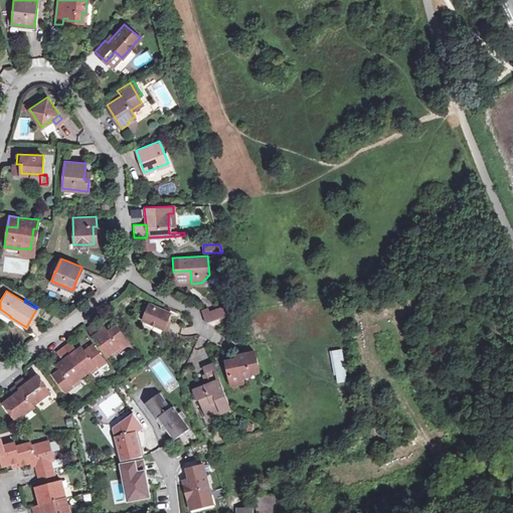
[(145,311),(142,318),(162,327),(168,312),(145,301),(141,309),(145,311)]
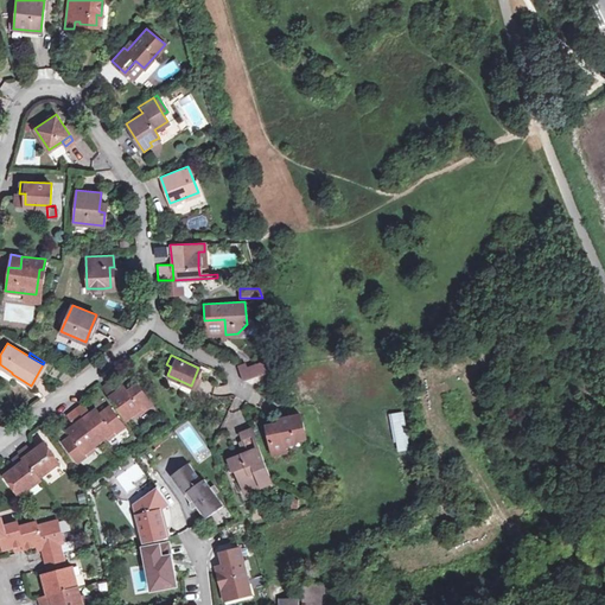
[(265,357),(236,365),(240,379),(268,370),(265,357)]
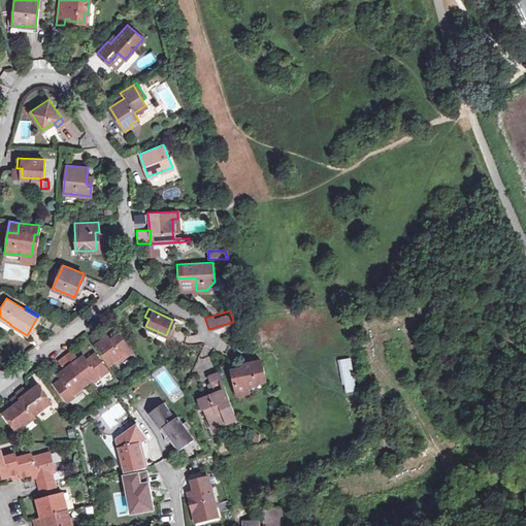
[(110,338),(109,337),(104,341),(101,337),(95,329),(88,334),(109,363),(114,359),(121,354),(123,357),(131,350),(118,332),(110,338)]
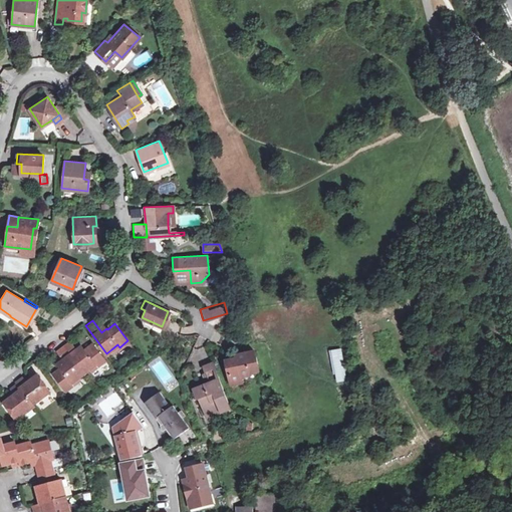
[(63,361),(58,365),(59,366),(51,372),(64,390),(72,384),(70,380),(76,376),(88,367),(94,363),(96,366),(104,359),(91,342),(83,348),(82,347),(77,350),(75,347),(74,347),(68,339),(55,349),(61,358),(63,361)]
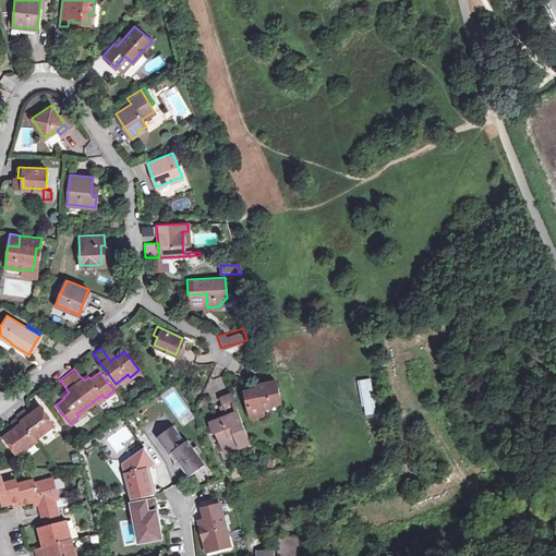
[(357,377),(361,413),(373,412),(369,376),(357,377)]
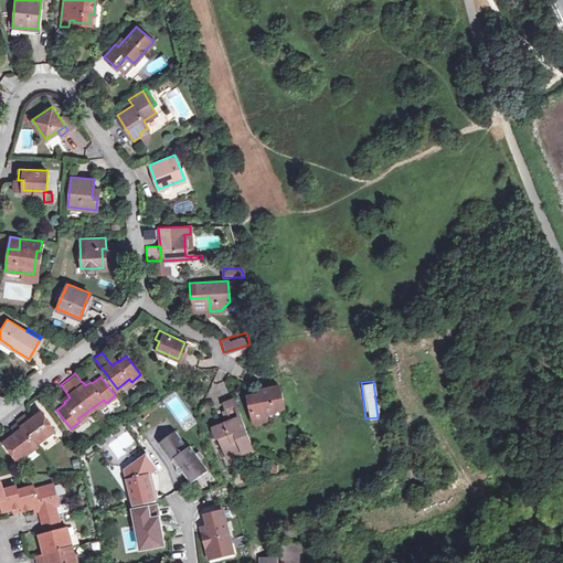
[(277,396),(280,407),(284,407),(279,384),(275,385),(277,396)]
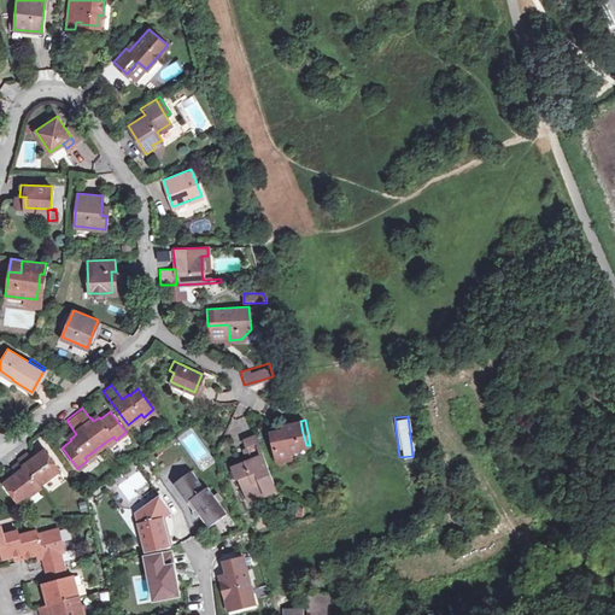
[(288,450),(306,445),(303,433),(300,421),(282,425),(282,428),(271,431),(277,458),(290,456),(288,450)]
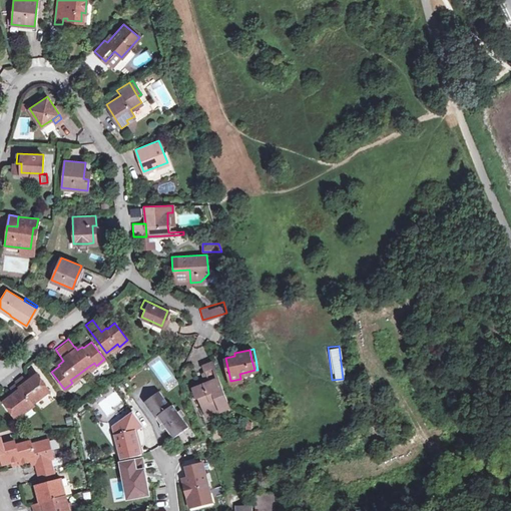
[(221,388),(212,364),(203,367),(208,381),(210,386),(197,392),(198,395),(204,411),(218,406),(220,410),(228,406),(221,388)]
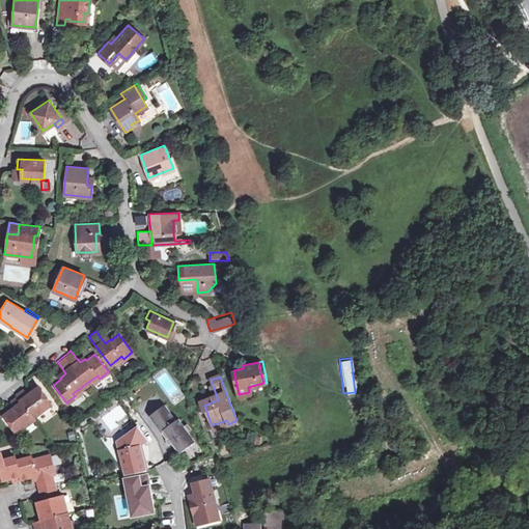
[(10,400),(14,406),(3,414),(17,432),(34,418),(33,417),(51,404),(37,386),(27,394),(22,388),(16,393),(17,395),(10,400)]
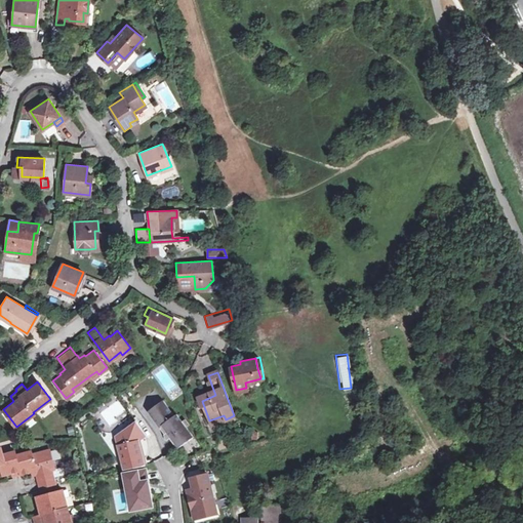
[(215,395),(213,390),(196,396),(200,405),(203,404),(202,401),(215,395)]
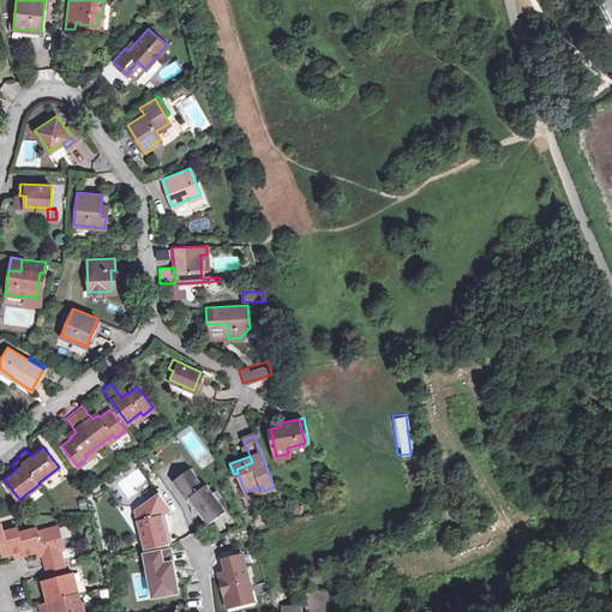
[(204,483),(201,485),(187,466),(169,479),(193,513),(196,511),(204,523),(225,510),(204,483)]
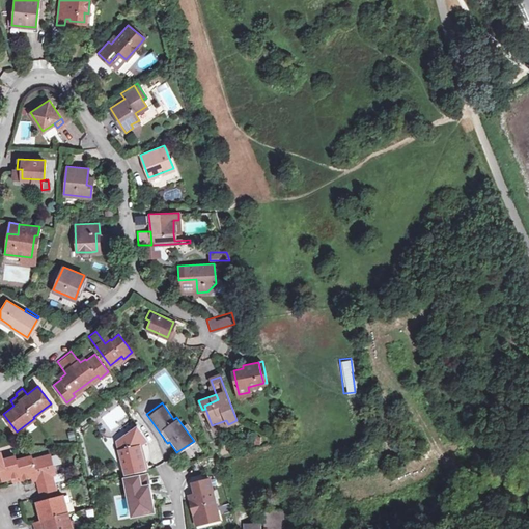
[(226,420),(212,425),(214,429),(228,424),(226,420)]
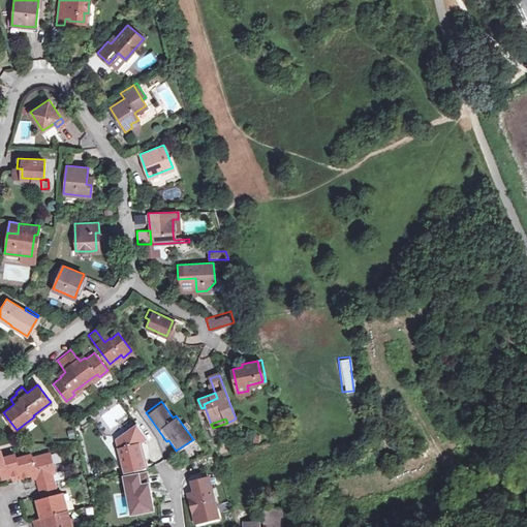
[(146,466),(138,441),(143,440),(138,426),(111,434),(122,473),(146,466)]
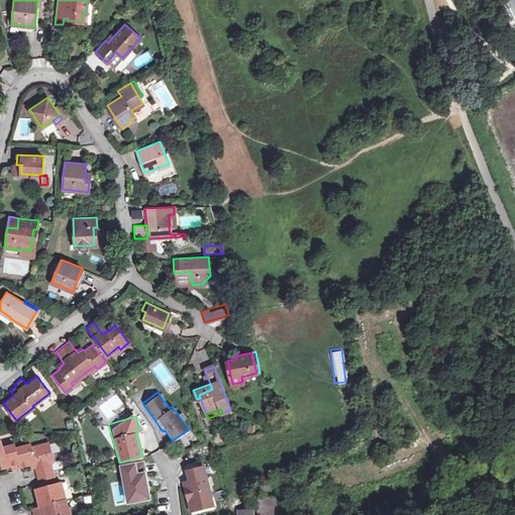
[(32,462),(37,482),(55,477),(48,455),(47,453),(50,452),(47,441),(30,445),(29,442),(15,446),(14,443),(2,446),(0,439),(0,462),(1,467),(10,464),(11,468),(32,462)]
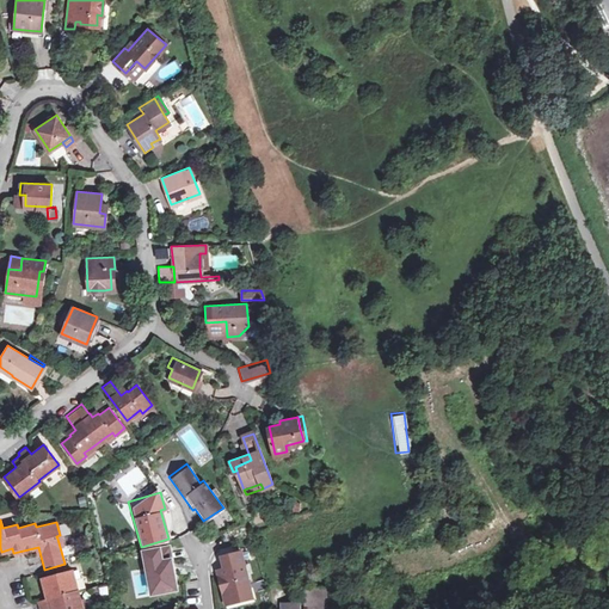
[(167,547),(146,552),(152,583),(159,582),(160,589),(174,586),(167,547)]
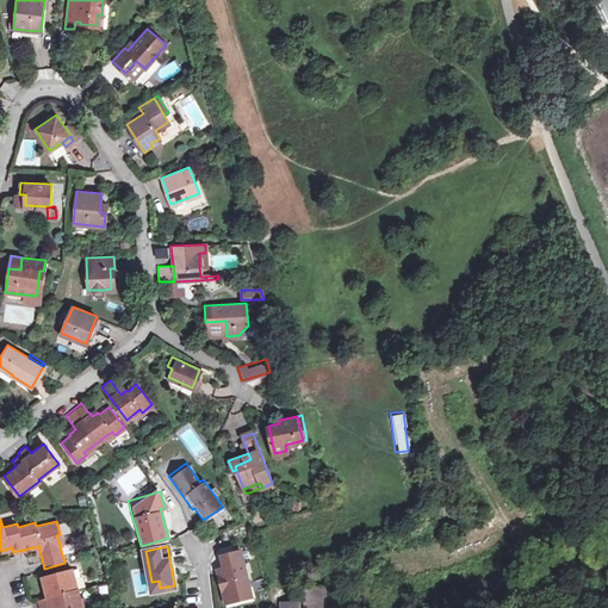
[(240,550),(221,554),(224,566),(221,568),(222,572),(218,574),(223,594),(230,593),(241,600),(249,587),(240,550)]
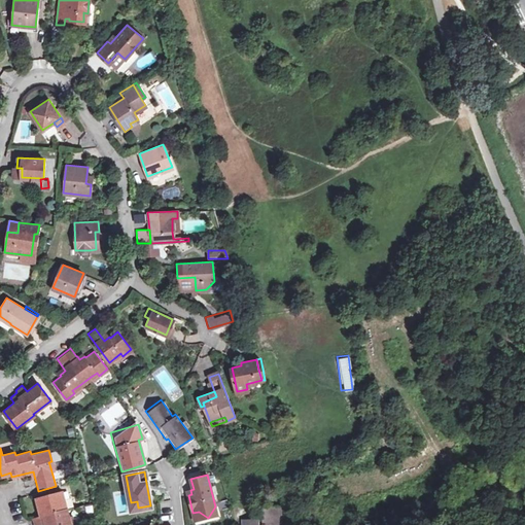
[(38,491),(39,496),(57,491),(56,486),(38,491)]
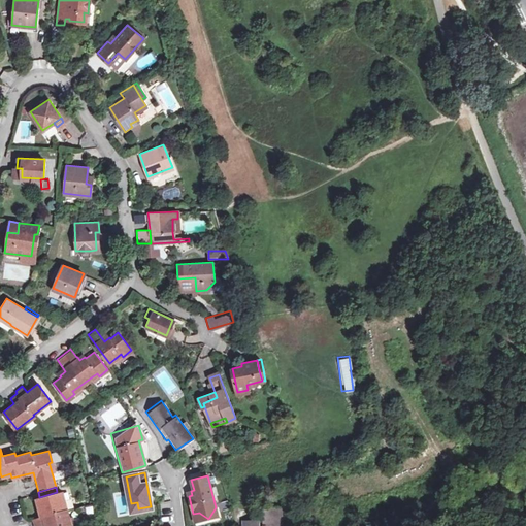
[(122,490),(112,491),(114,515),(124,514),(122,490)]
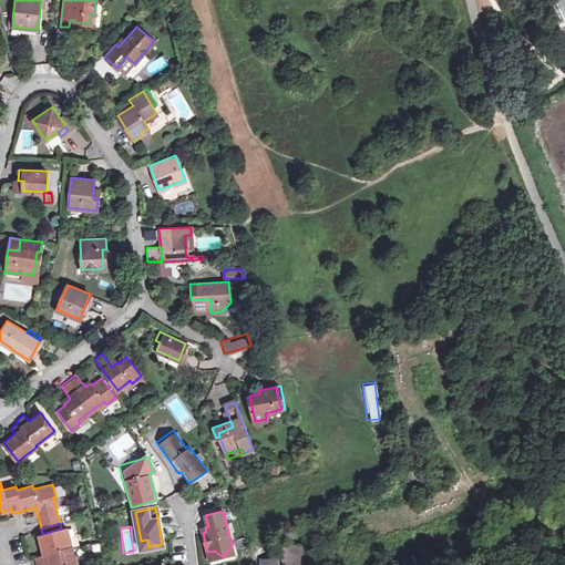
[(79,564),(79,562),(75,563),(73,555),(68,535),(65,535),(64,528),(61,528),(42,534),(48,553),(42,555),(34,557),(36,564),(40,564),(48,563),(48,564),(52,564),(51,564),(79,564)]
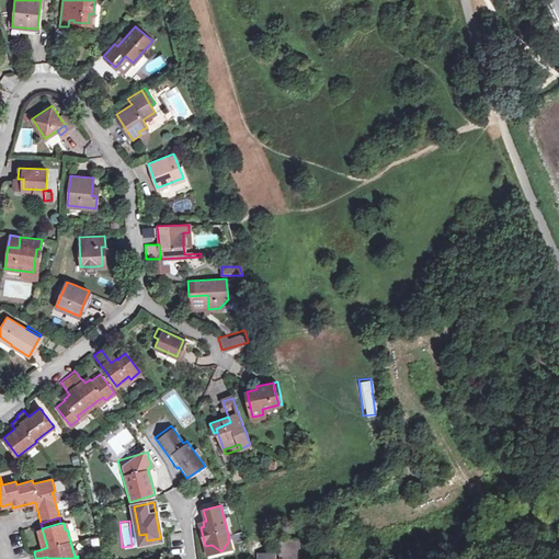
[(37,529),(42,549),(47,547),(42,528),(37,529)]
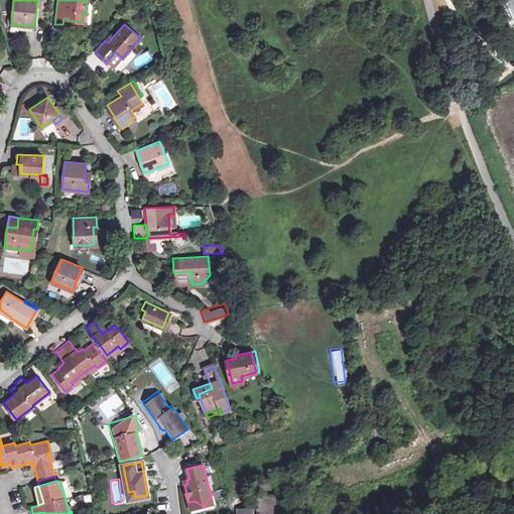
[(253,513),(253,507),(236,507),(235,513),(272,513),(272,507),(274,507),(274,495),(256,494),(256,513),(253,513)]
